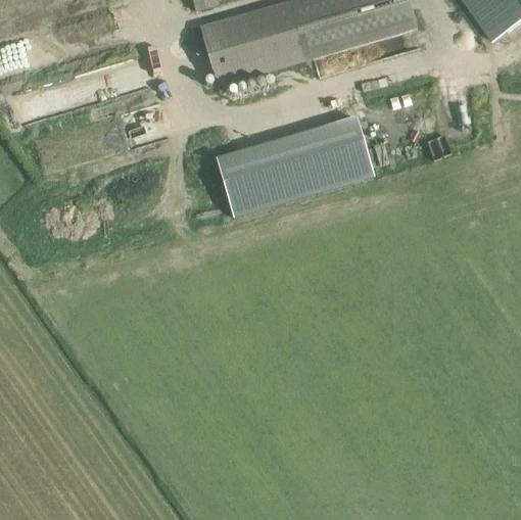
[(190,0),(193,9),(216,3),(215,0),(190,0)]
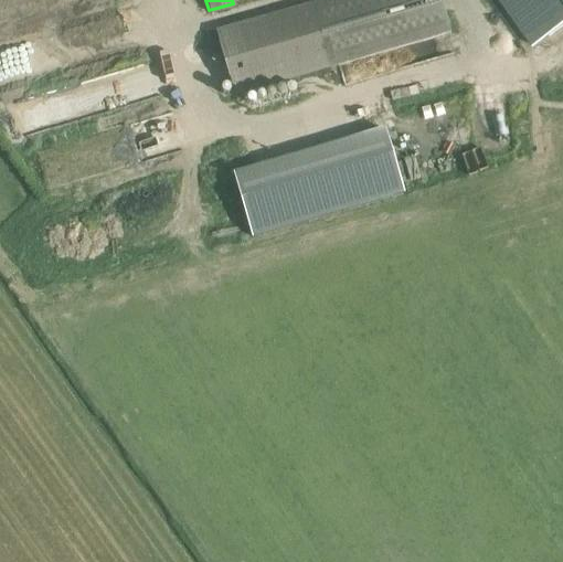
[(314,0),(306,2),(325,66),(449,30),(441,0),(314,0)]
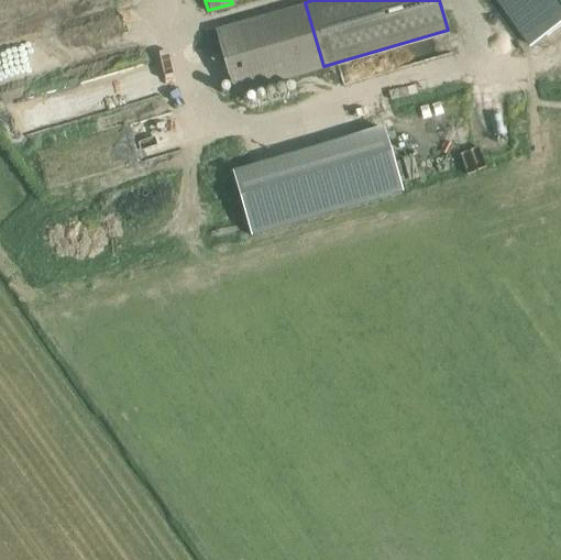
[(499,0),(530,43),(560,21),(560,0),(499,0)]
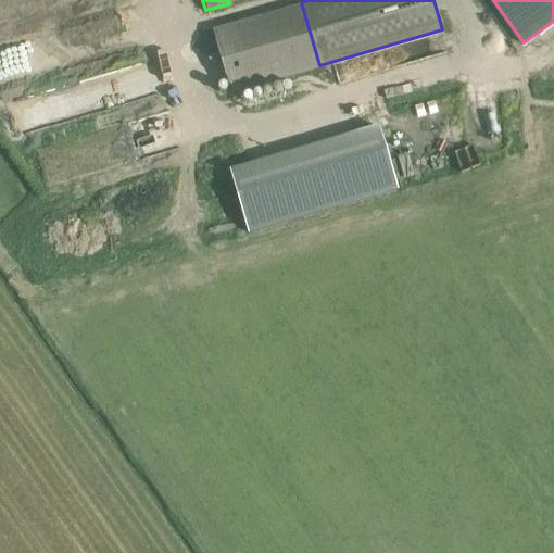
[(229,91),(319,65),(301,2),(211,28),(229,91)]
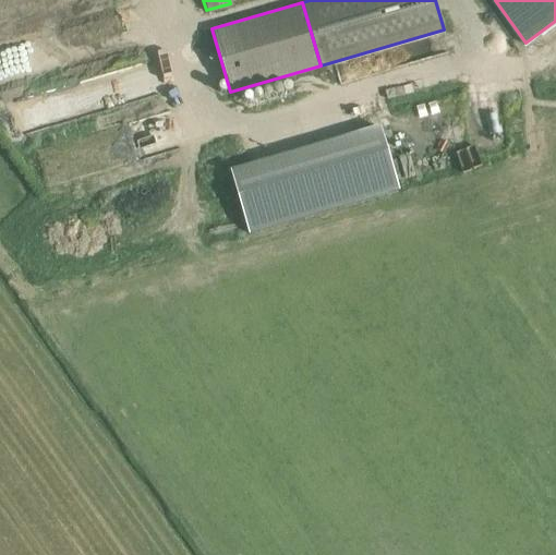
[(36,145),(46,183),(69,178),(68,172),(162,147),(154,115),(36,145)]
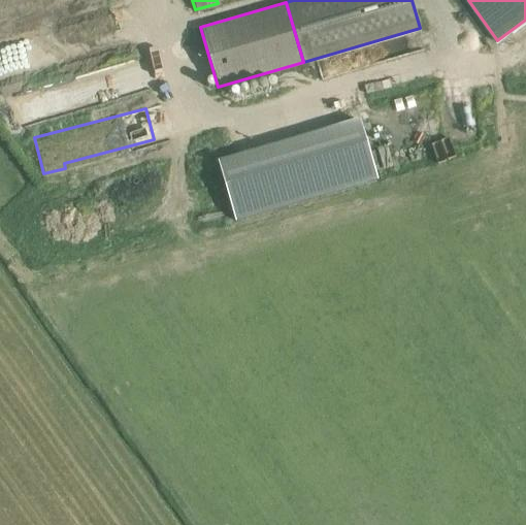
[(219,156),(233,217),(387,181),(372,120),(219,156)]
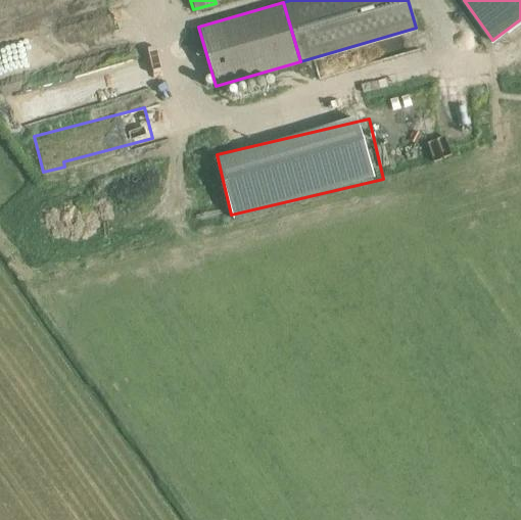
All buildings are outlined.
